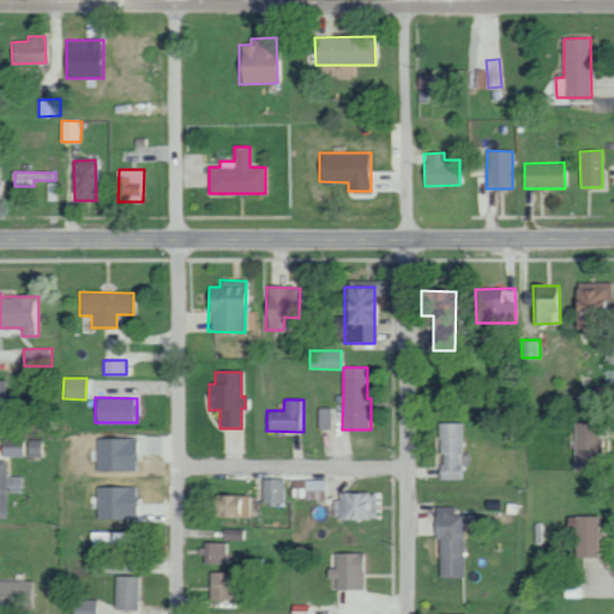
[(318,408),(318,428),(330,429),(331,408),(318,408)]
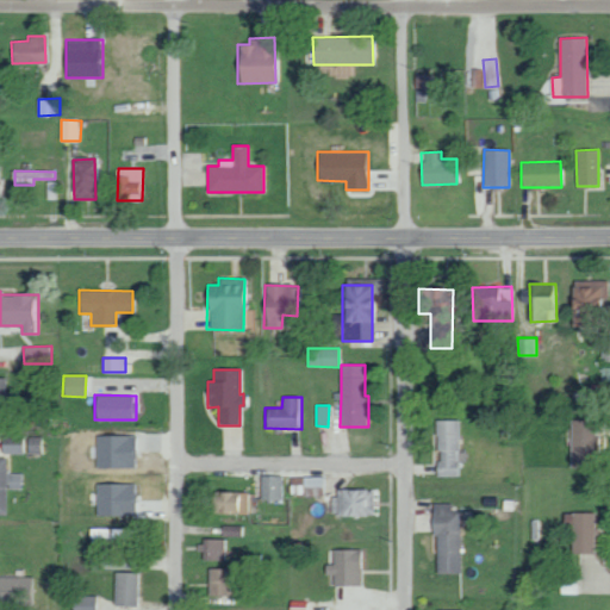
[(596,419),(571,419),(568,470),(595,471),(596,419)]
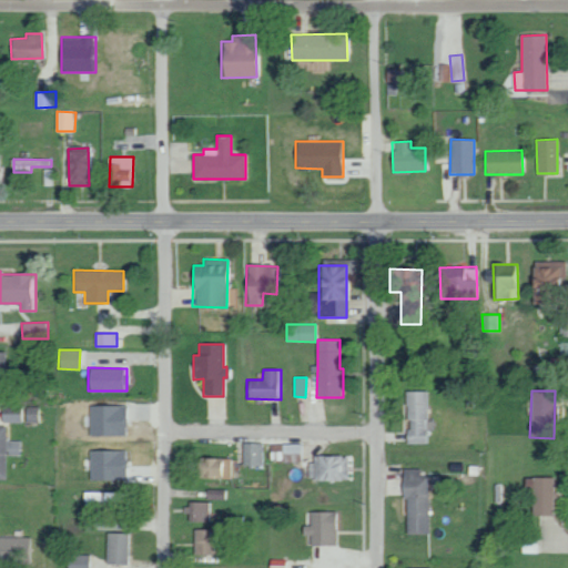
[(90,435),(125,436),(125,406),(90,405),(90,435)]
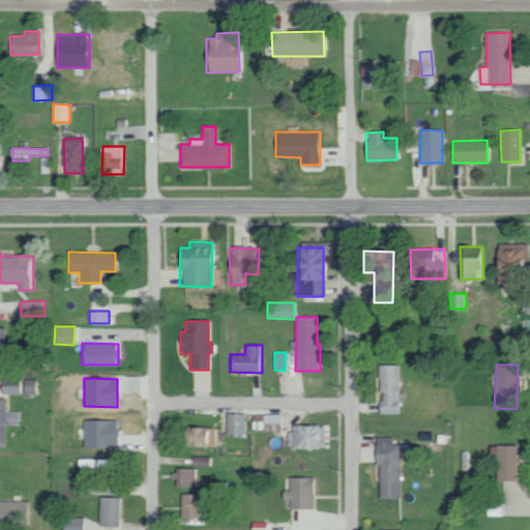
[(1,393),(19,394),(19,379),(1,379),(1,393)]
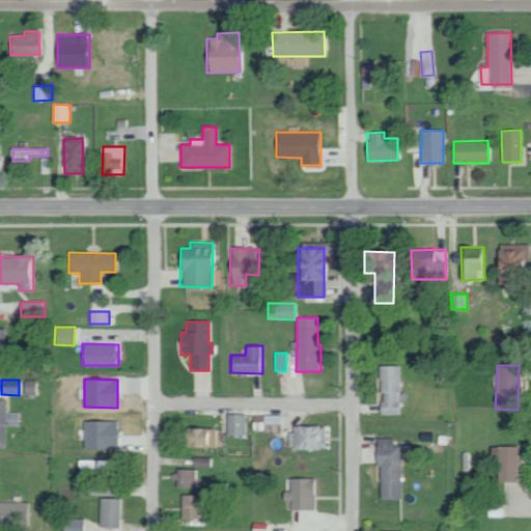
[(24,394),(35,394),(35,381),(25,380),(24,394)]
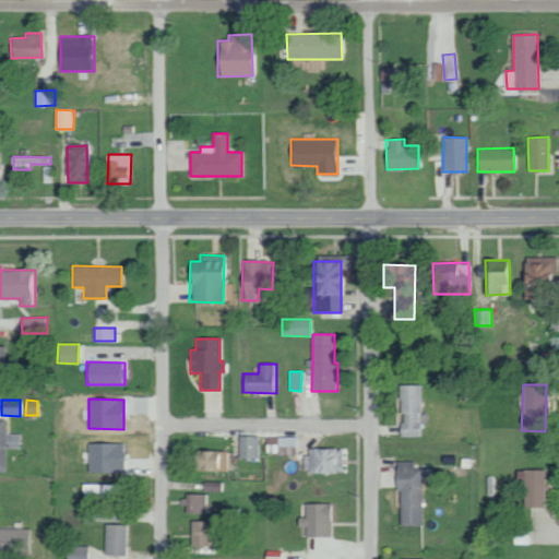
[(20,432),(8,433),(8,448),(20,448),(20,432)]
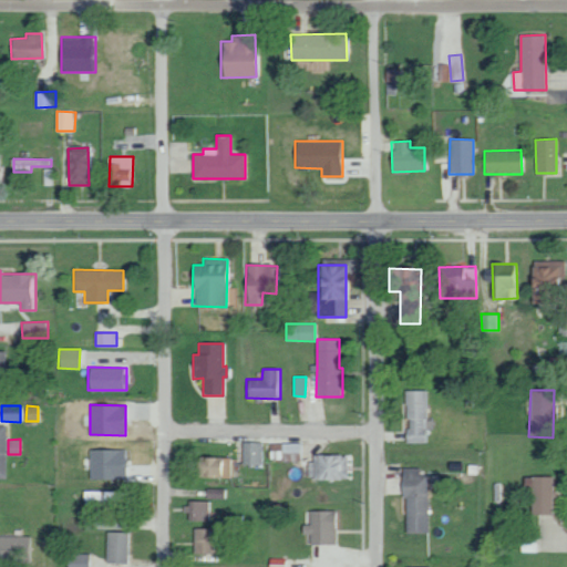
[(241,464),(261,465),(261,442),(241,442),(241,464)]
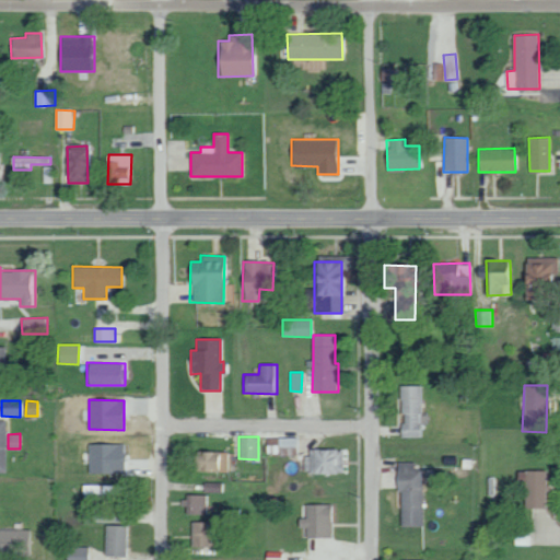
[(296,438),(266,438),(266,454),(295,455),(296,438)]
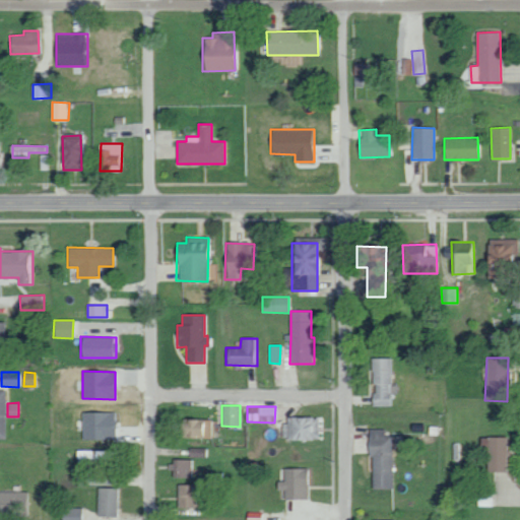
[(81,412),(81,440),(116,440),(116,412),(81,412)]
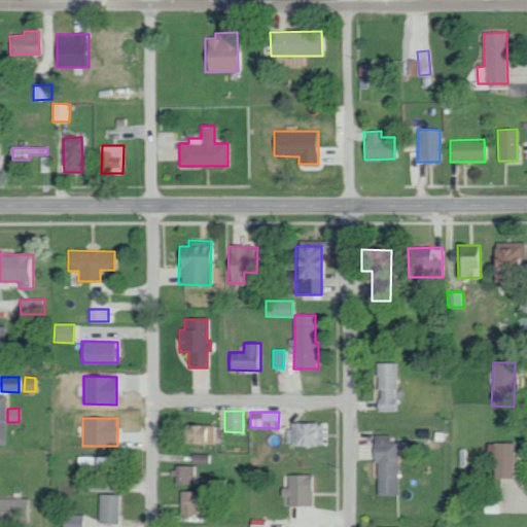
[(321,423),(287,423),(287,445),(321,446),(321,423)]
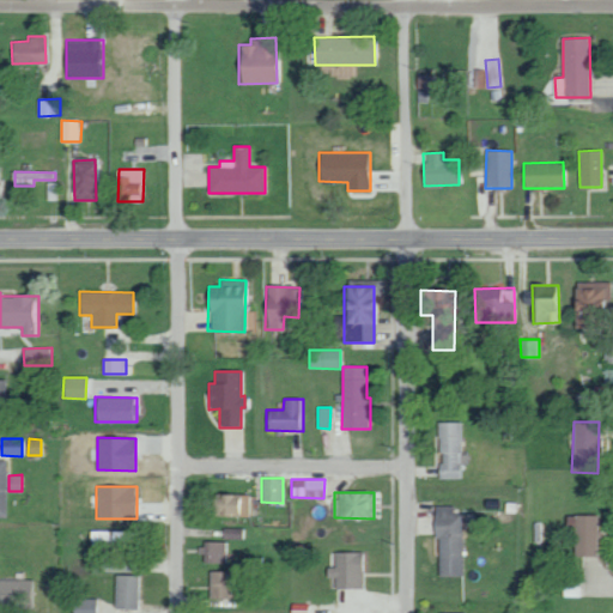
[(248,496),(210,495),(208,515),(247,516),(248,496)]
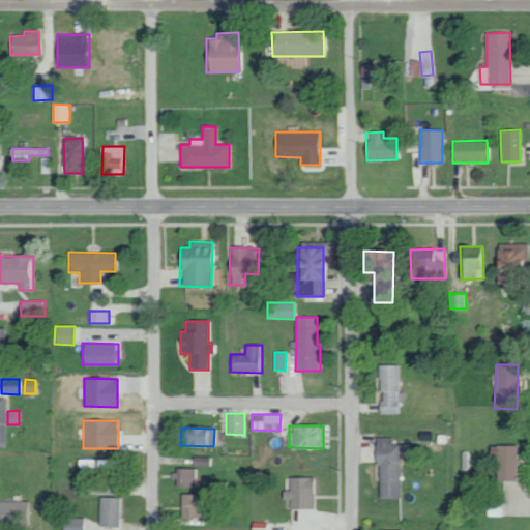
[(398,498),(399,438),(375,438),(374,465),(379,465),(378,498),(398,498)]
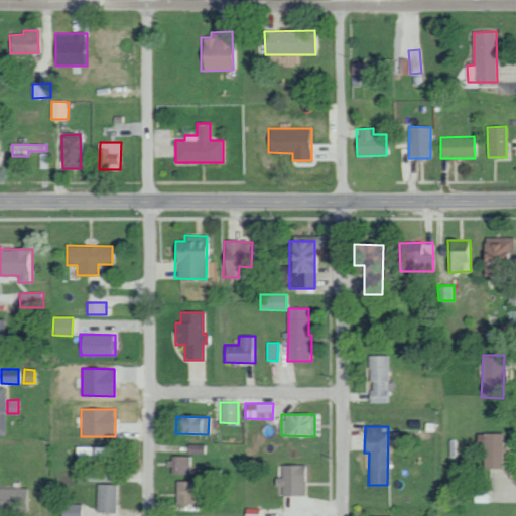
[(502,468),(501,433),(475,434),(475,445),(482,445),(483,469),(502,468)]
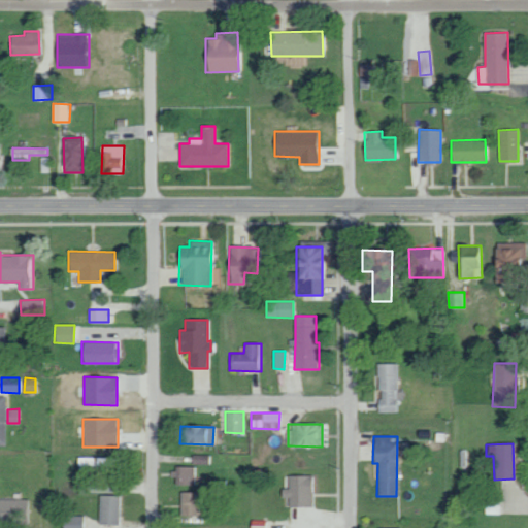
[(208,455),(192,454),(191,463),(208,464),(208,455)]
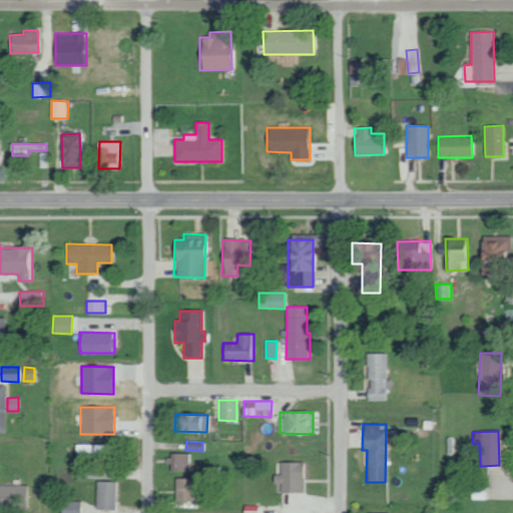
[(114,458),(114,445),(75,444),(75,457),(114,458)]
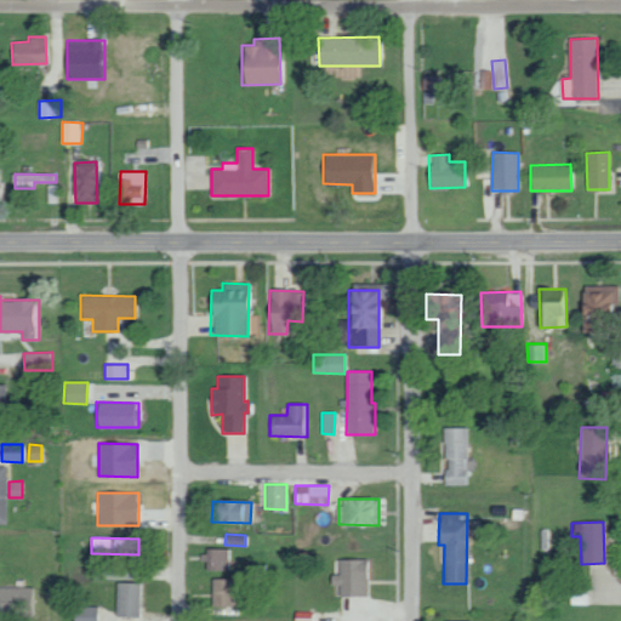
[(209,571),(231,571),(231,548),(208,550),(209,571)]
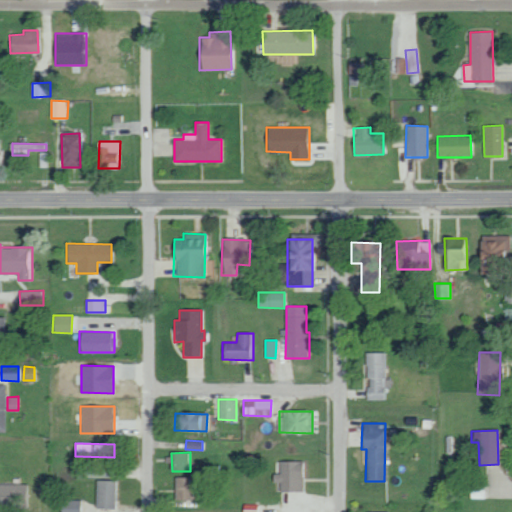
[(279,474),(272,474),(272,482),(279,482),(279,493),(302,492),(301,461),(279,462),(279,474)]
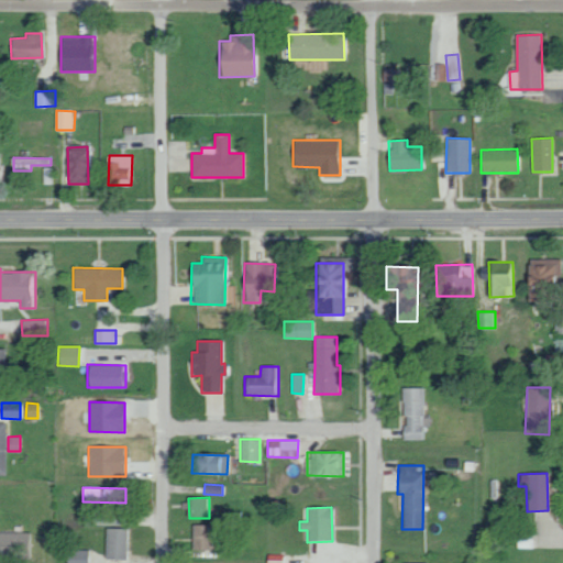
[(190,550),(211,551),(212,525),(191,525),(190,550)]
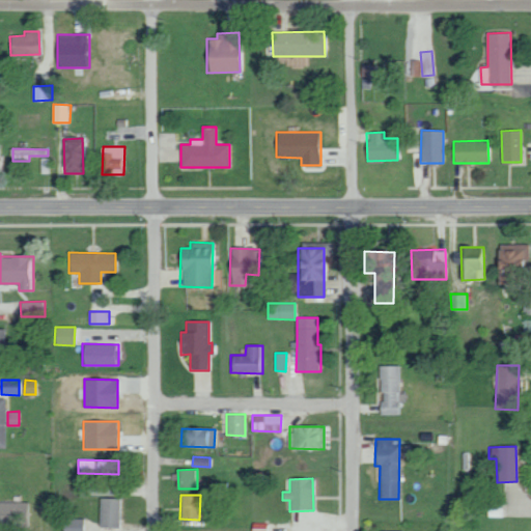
[(119,498),(100,498),(99,527),(118,528),(119,498)]
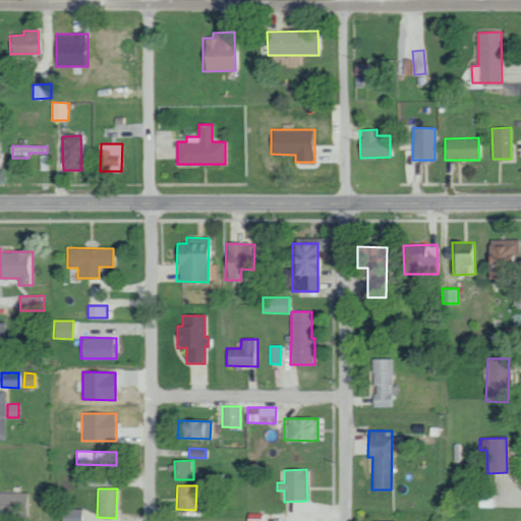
[(0,516),(31,516),(30,491),(0,493),(0,516)]
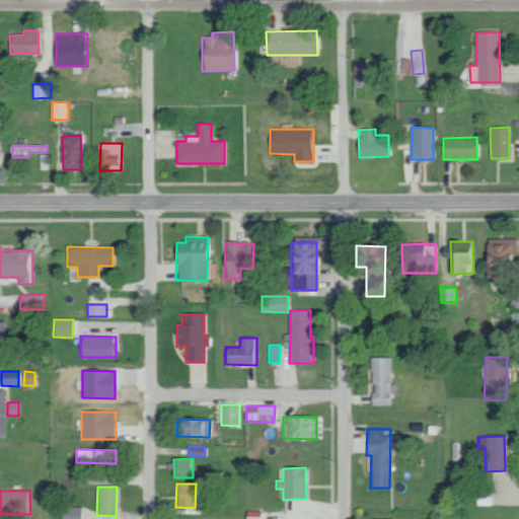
[(60,518),(83,518),(83,507),(61,507),(60,518)]
